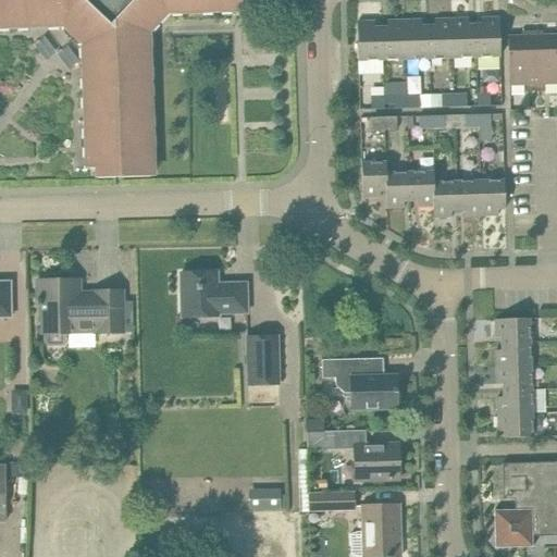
[(0,0),(0,27),(28,26),(28,23),(47,23),(48,26),(63,25),(83,44),(83,60),(86,60),(87,78),(84,78),(85,109),(88,109),(89,128),(86,128),(86,159),(89,159),(89,169),(97,169),(97,178),(150,177),(149,147),(152,147),(151,116),(148,116),(147,98),(150,98),(149,67),(146,67),(146,48),(149,48),(148,33),(166,12),(183,12),(183,9),(201,8),(201,11),(232,11),(232,8),(243,8),(242,0),(0,0)]
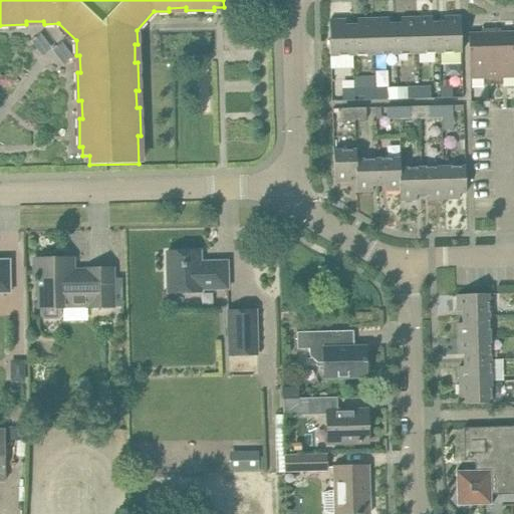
[(439,23),(440,53),(462,52),(460,16),(444,17),(445,22),(439,23)]
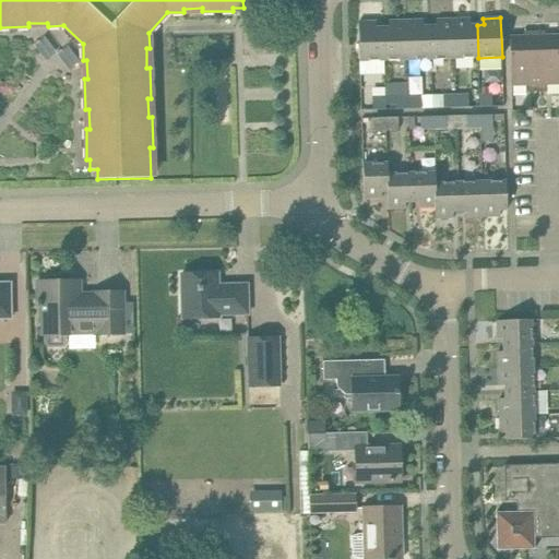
[(470,19),(453,20),(454,58),(478,58),(477,25),(470,25),(470,19)]
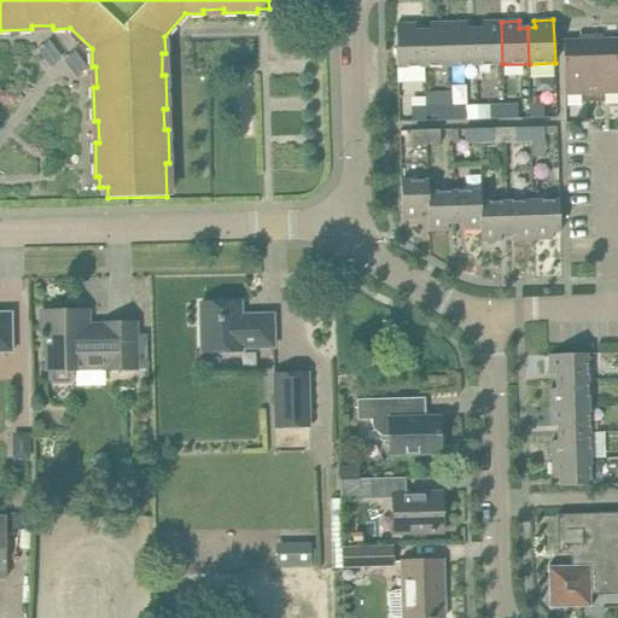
[(502,64),(501,22),(482,22),(482,29),(474,29),(476,65),(502,64)]
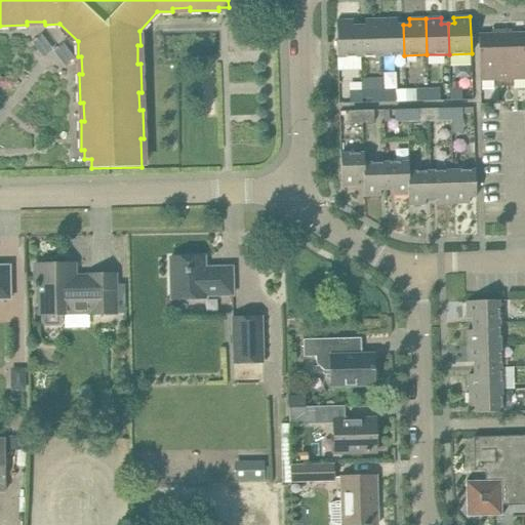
[(365,26),(359,26),(360,56),(382,56),(380,19),(365,19),(365,26)]
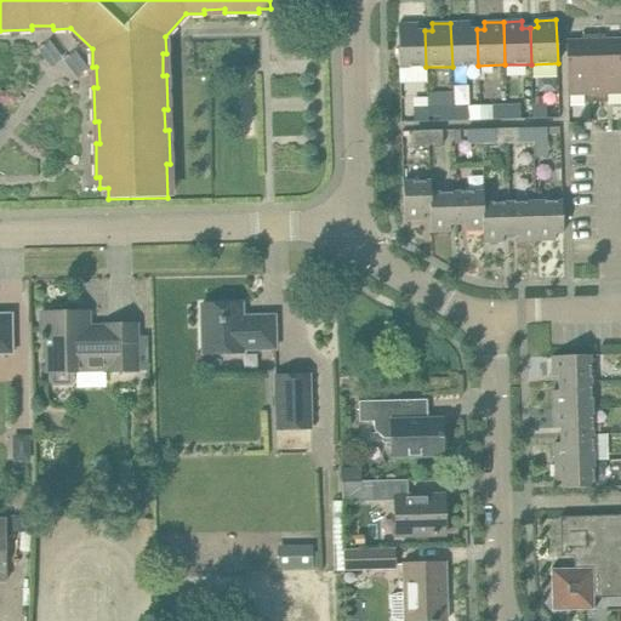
[(478,66),(477,29),(469,29),(469,23),(450,23),(453,67),(478,66)]
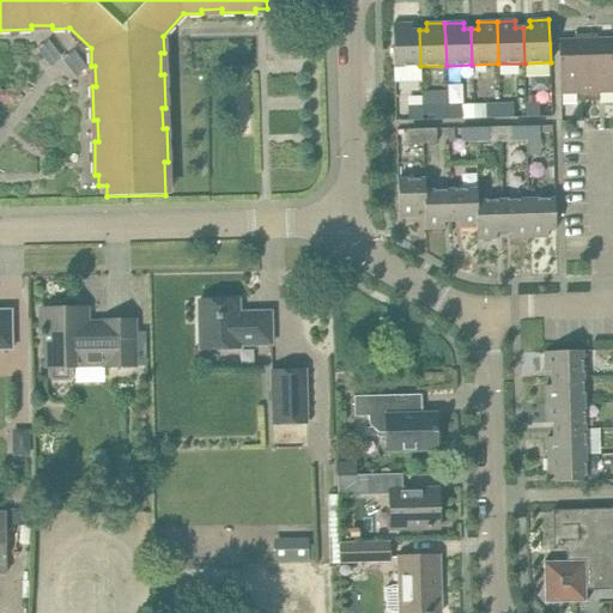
[(420,66),(419,30),(412,30),(412,24),(393,24),(394,67),(420,66)]
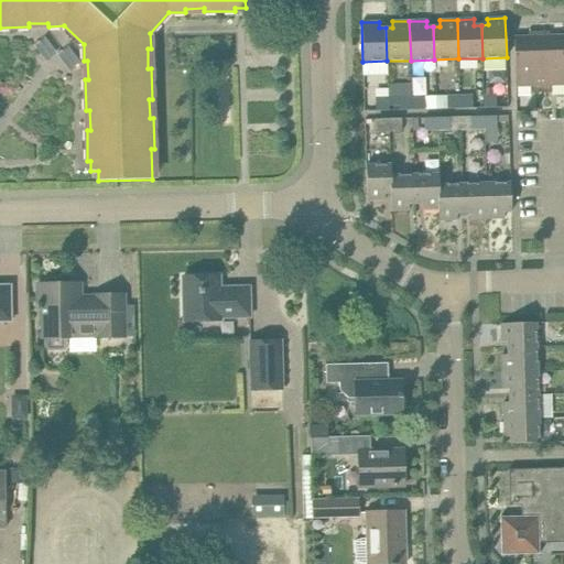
[(540,94),(539,32),(532,32),(532,38),(513,38),(516,86),(530,86),(530,94),(540,94)]
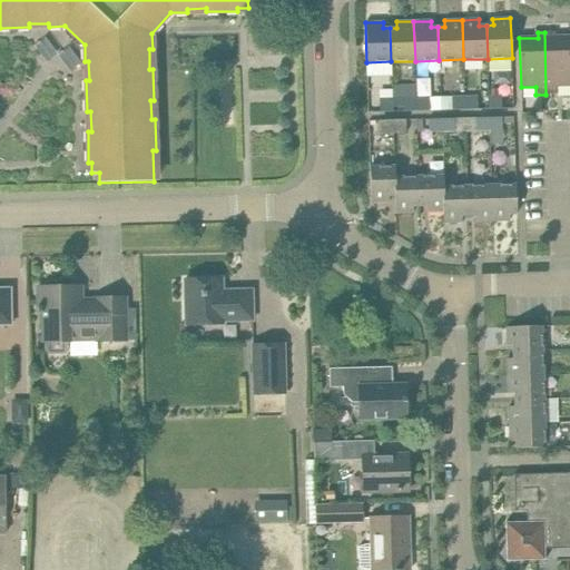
[(569,85),(569,69),(569,37),(551,37),(551,32),(544,32),(546,95),(557,94),(557,86),(569,85)]
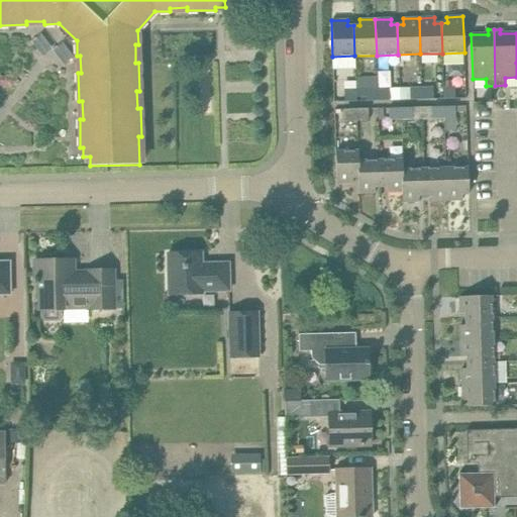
[(379,78),(356,79),(357,83),(357,91),(357,99),(368,99),(368,91),(379,90),(379,78)]
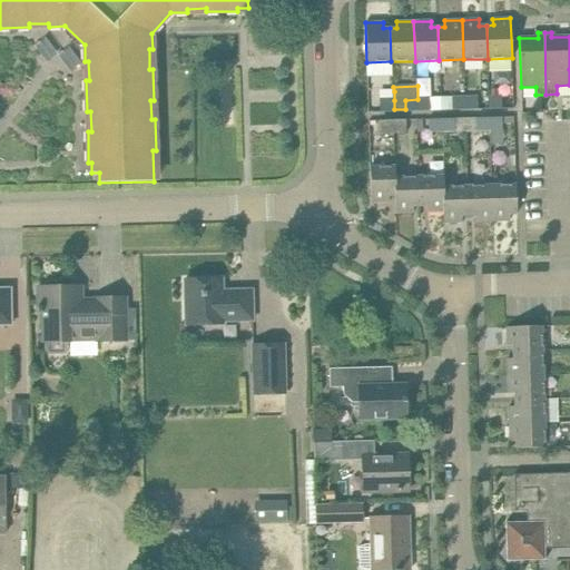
[(381,112),(394,112),(394,109),(394,100),(394,91),(393,87),(381,88),(381,112)]
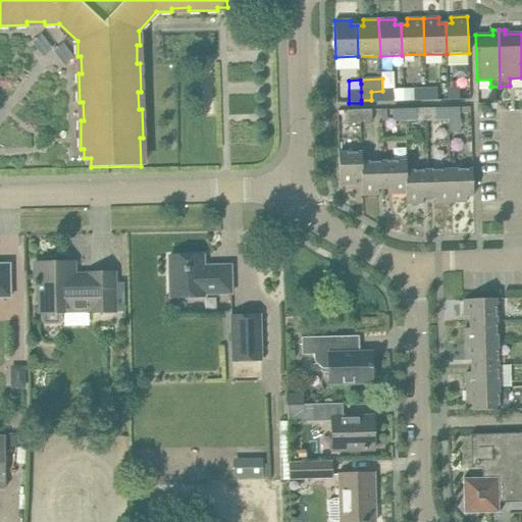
[(449,100),(461,99),(460,89),(449,89),(449,100)]
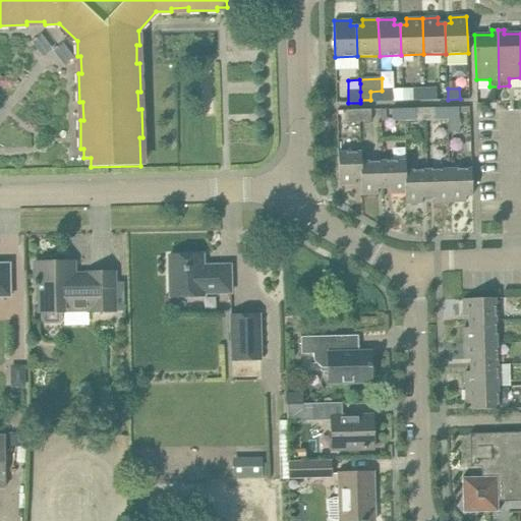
[(426,101),(426,90),(415,90),(415,101),(426,101)]
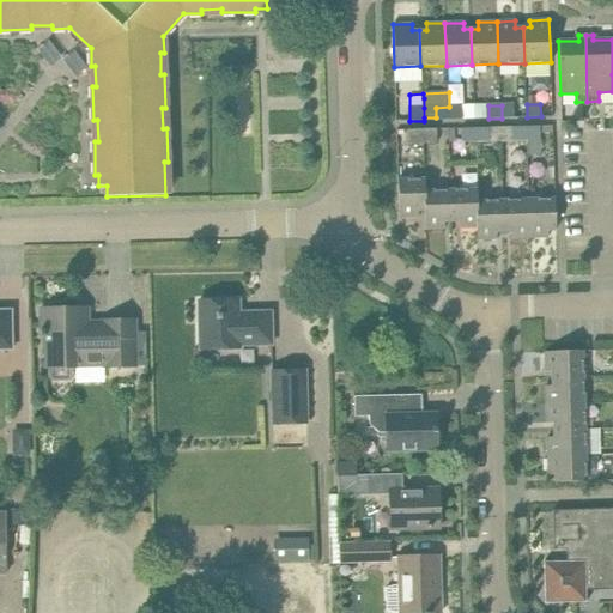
[(502,105),(502,119),(515,117),(515,105),(502,105)]
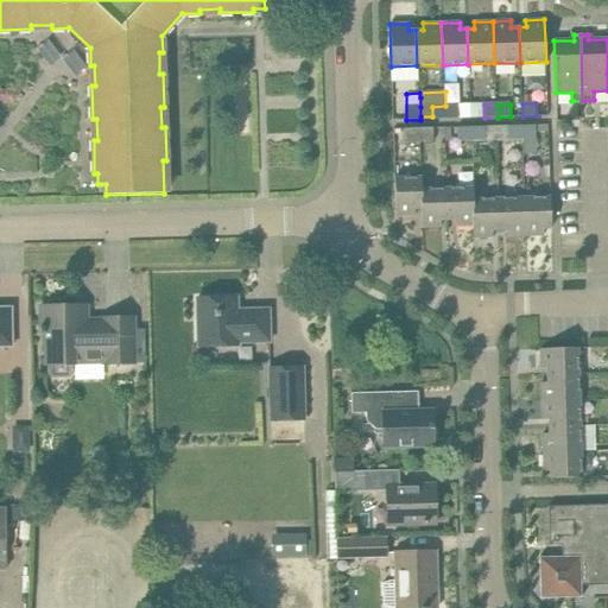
[(445,119),(445,106),(432,107),(432,116),(432,119),(445,119)]
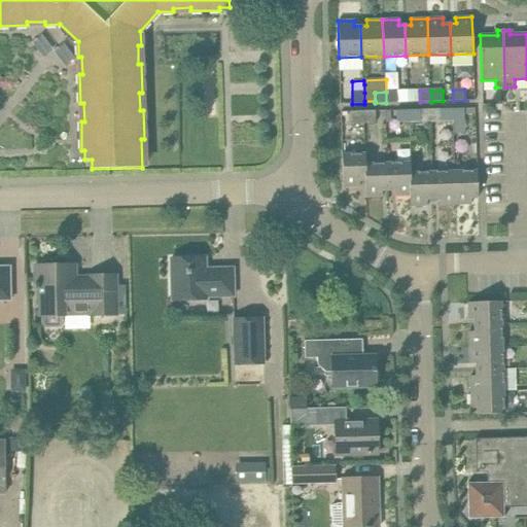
[(386,92),(386,103),(397,103),(397,92),(386,92)]
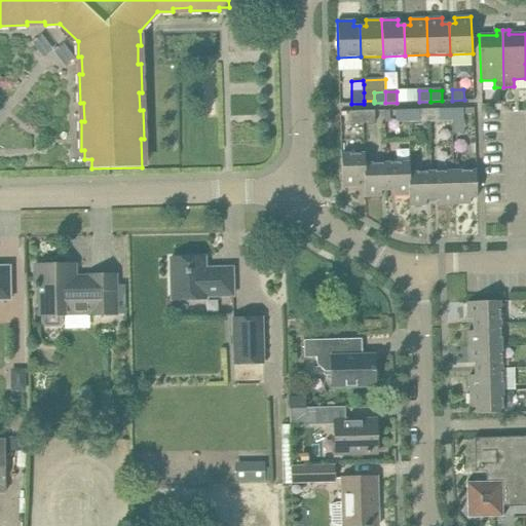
[(464,107),(452,108),(453,118),(464,118),(464,107)]
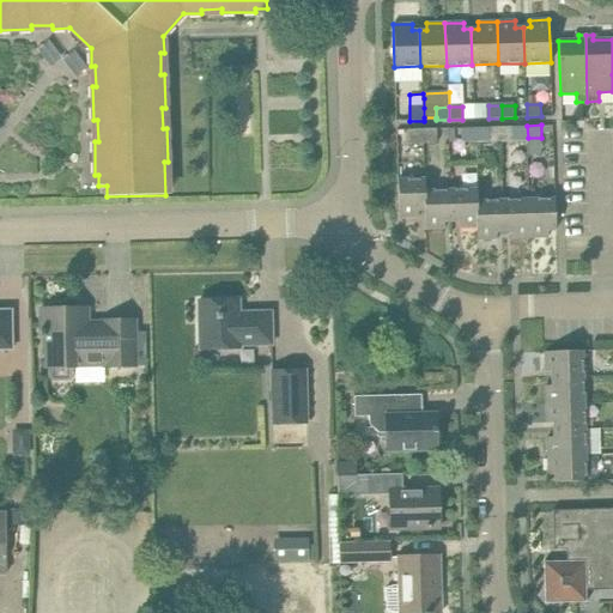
[(528,138),(527,126),(514,126),(515,139),(528,138)]
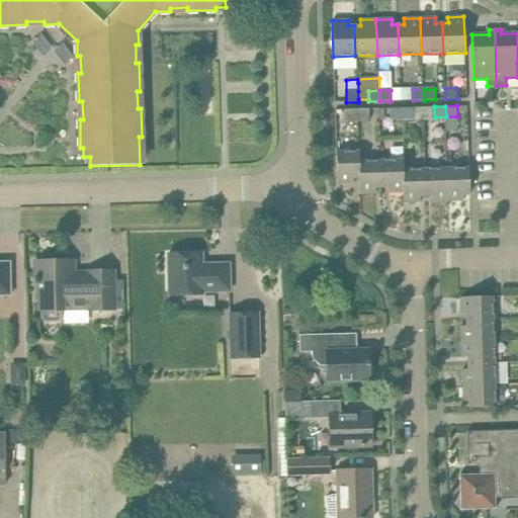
[(402,118),(402,107),(391,108),(391,118),(402,118)]
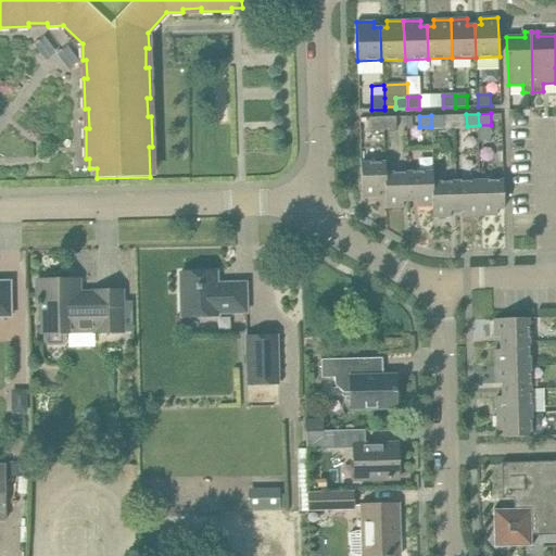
[(443,115),(431,115),(431,127),(443,127),(443,115)]
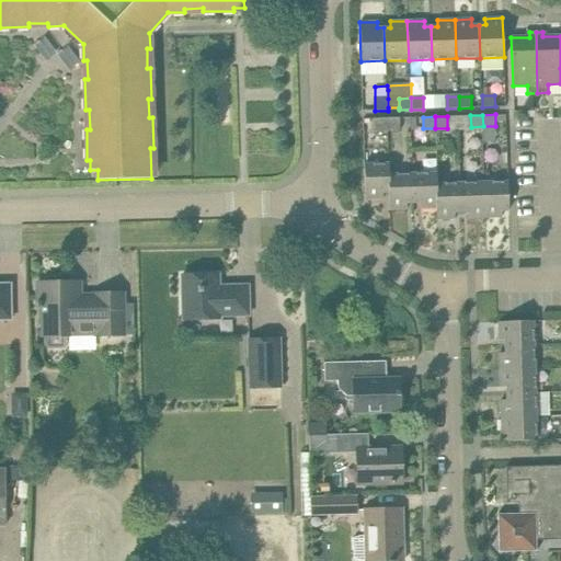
[(388,130),(388,118),(375,118),(376,130),(388,130)]
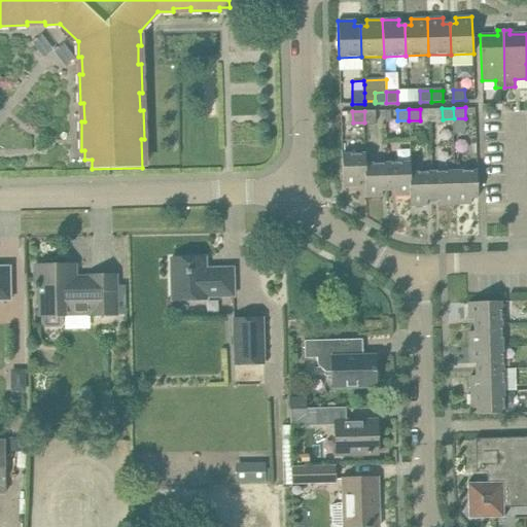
[(364,111),(364,123),(376,121),(376,111),(364,111)]
